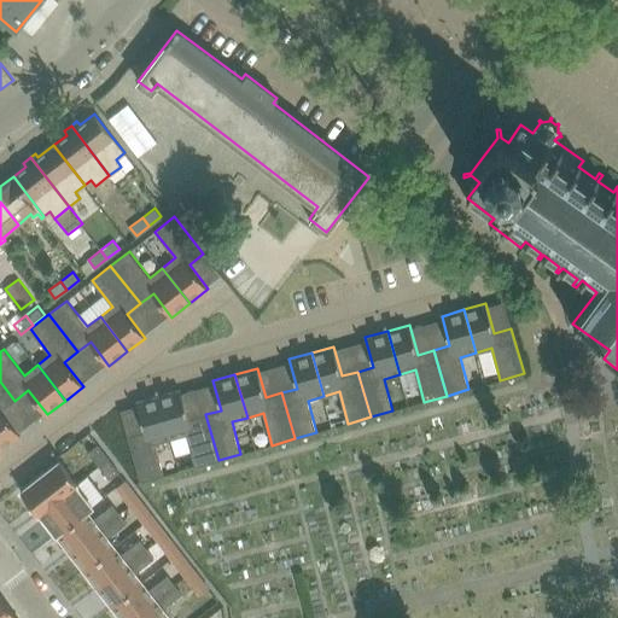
[(0,445),(3,449),(21,435),(1,410),(15,401),(0,382),(0,445)]
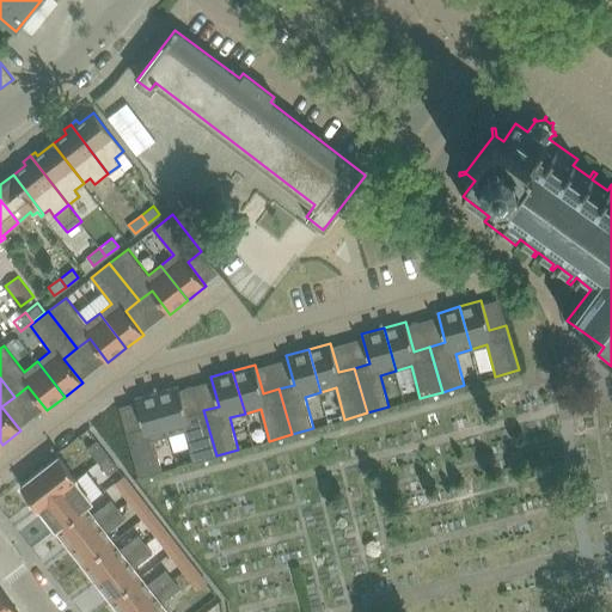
[(184,430),(194,461),(216,456),(203,410),(188,415),(179,386),(157,392),(169,435),(184,430)]
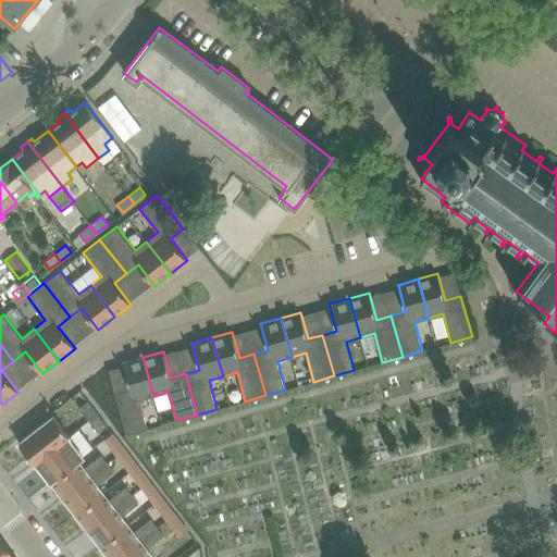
[(115,393),(127,434),(148,429),(139,399),(153,396),(143,357),(123,362),(131,390),(115,393)]
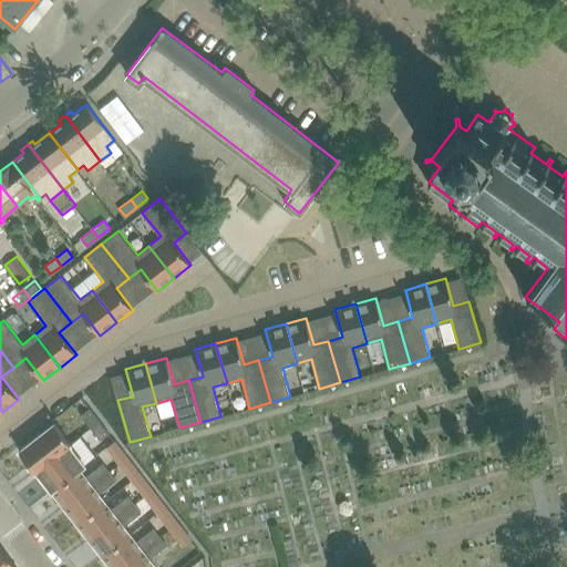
[(90,408),(81,414),(91,426),(100,420),(90,408)]
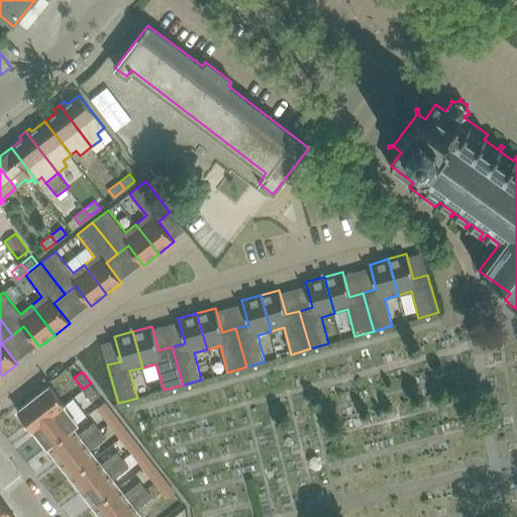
[(99,394),(91,383),(83,389),(91,401),(99,394)]
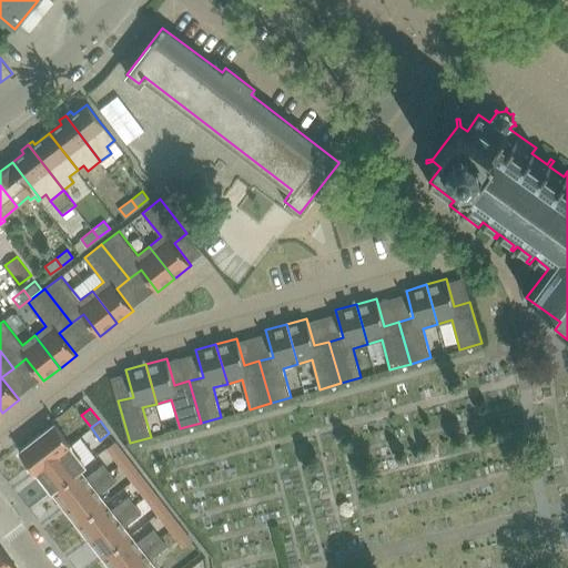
[(34,470),(71,444),(54,423),(19,450),(34,470)]
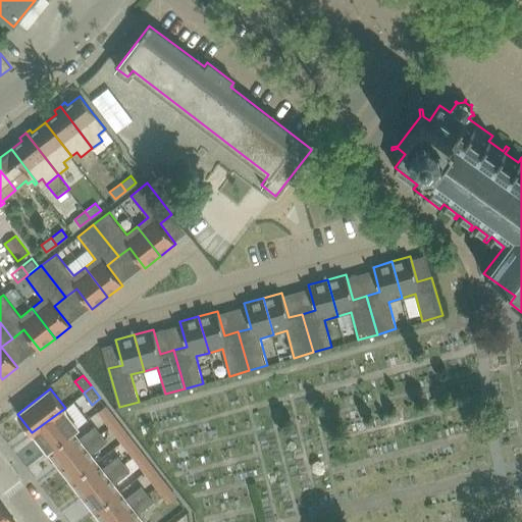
[(117,420),(106,405),(98,410),(109,425),(117,420)]
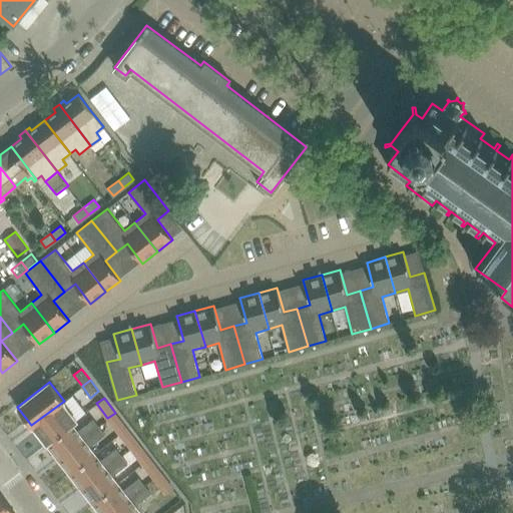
[(64,401),(31,425),(32,426),(33,425),(46,442),(71,423),(71,424),(77,420),(63,402),(64,401)]
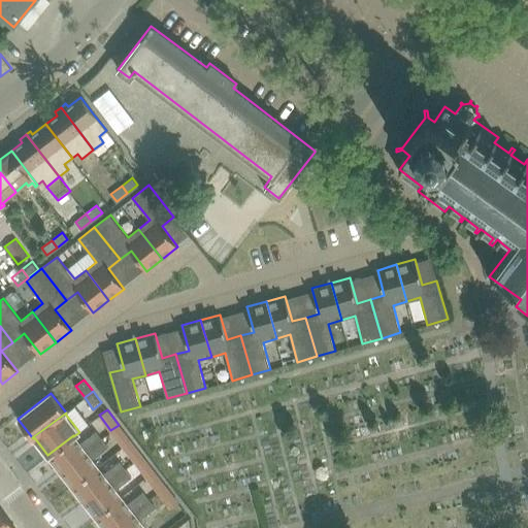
[(130,440),(119,425),(110,430),(123,446),(130,440)]
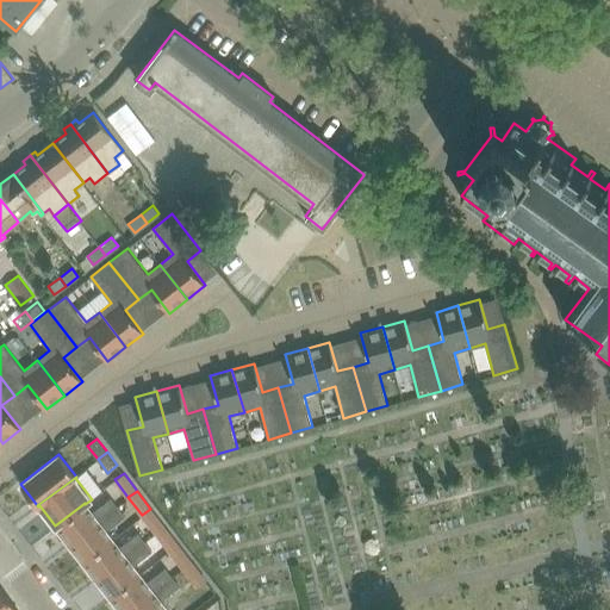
[(85,504),(85,503),(55,526),(69,543),(117,505),(111,497),(92,511),(85,504)]
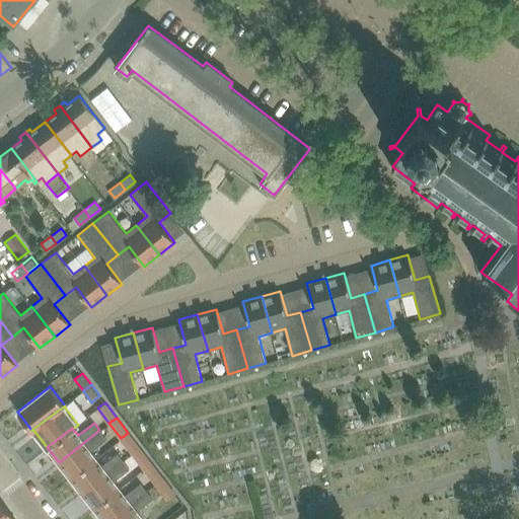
[(95,458),(89,451),(106,438),(99,430),(59,462),(70,477),(95,458)]
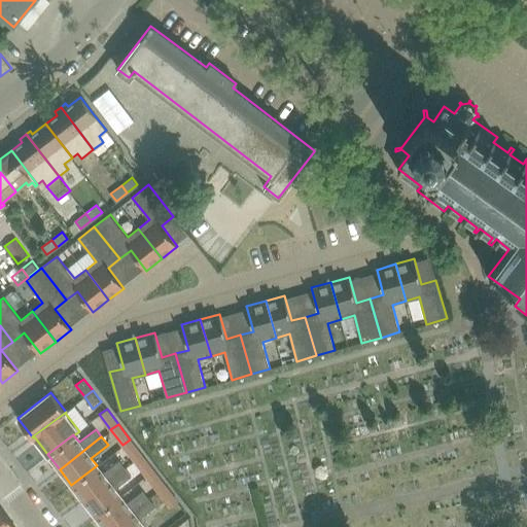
[(142,454),(130,440),(123,445),(134,460),(142,454)]
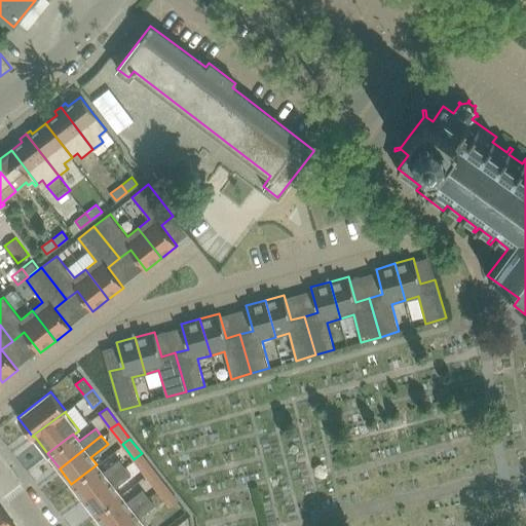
[(153,468),(142,453),(134,459),(146,475),(153,468)]
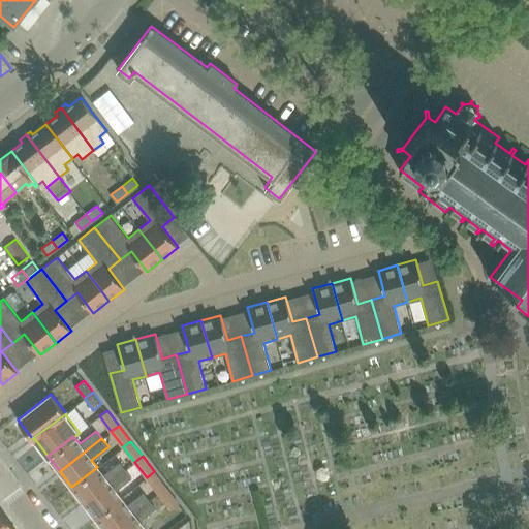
[(84,501),(109,481),(125,469),(119,461),(102,474),(97,467),(71,487),(84,501)]
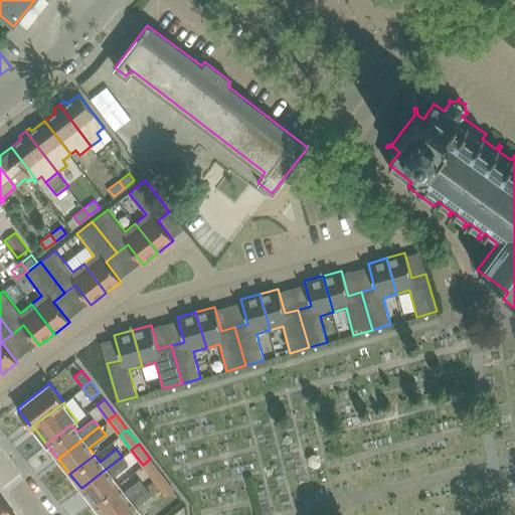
[(93,503),(118,484),(112,477),(128,464),(122,457),(106,469),(81,488),(93,503)]
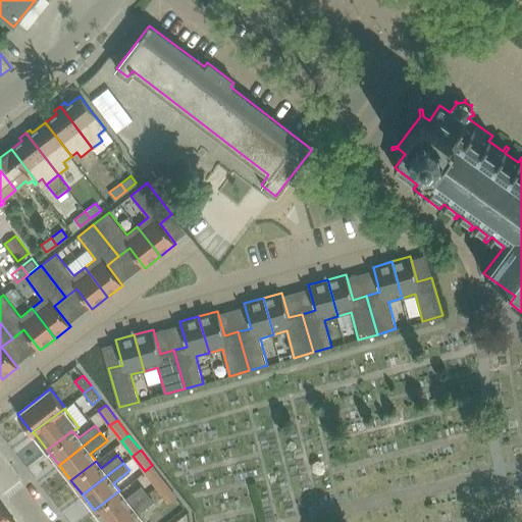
[(163,480),(152,465),(145,471),(157,487),(164,481),(163,480)]
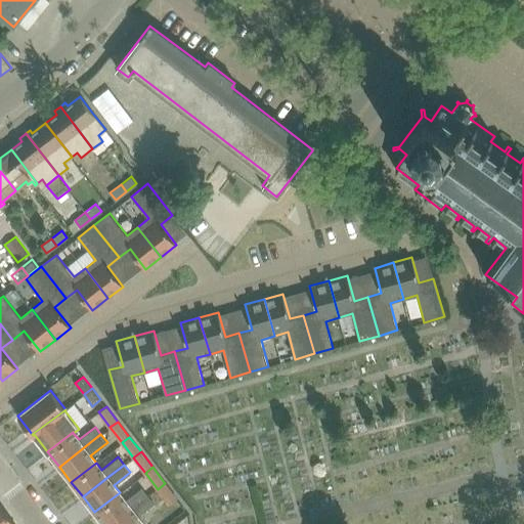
[(176,498),(165,483),(158,489),(169,505),(176,498)]
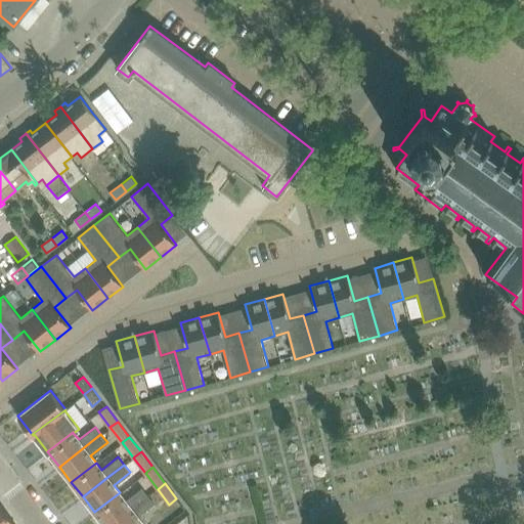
[(103,523),(110,523),(147,495),(141,487),(125,500),(120,492),(94,512),(103,523)]
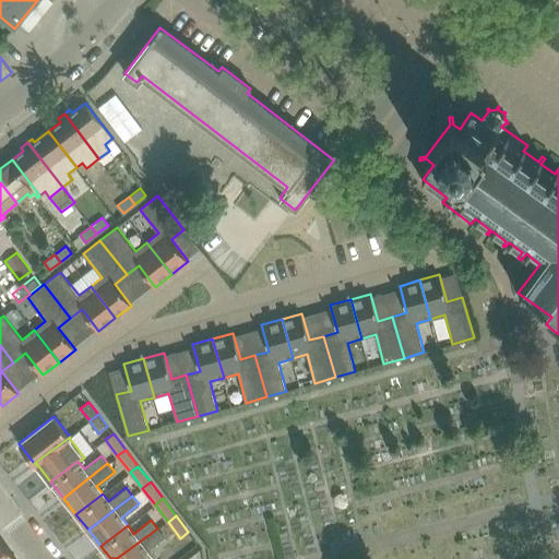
[(151,558),(153,558),(146,549),(164,536),(158,528),(157,528),(117,558),(151,558)]
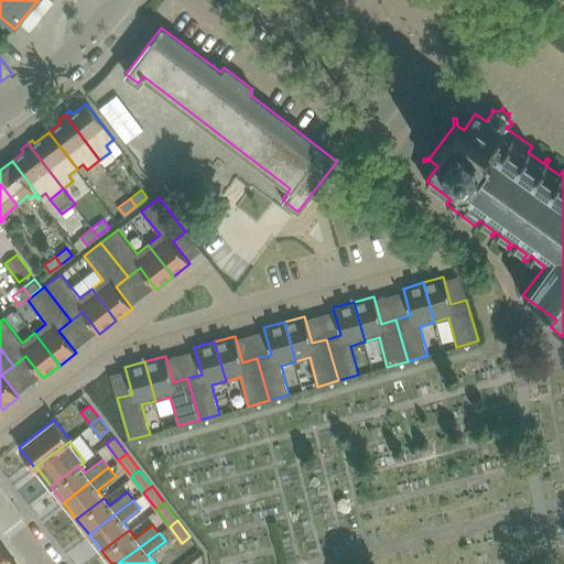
[(15,563),(0,543),(0,563),(15,563)]
